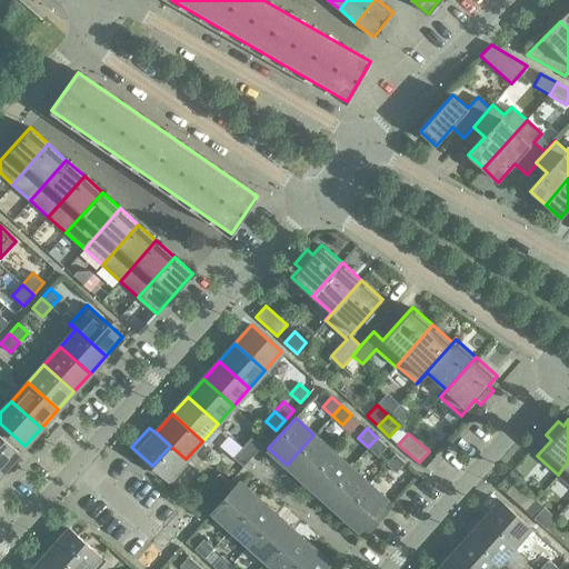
[(305,481),(332,451),(313,435),(287,465),(305,481)]
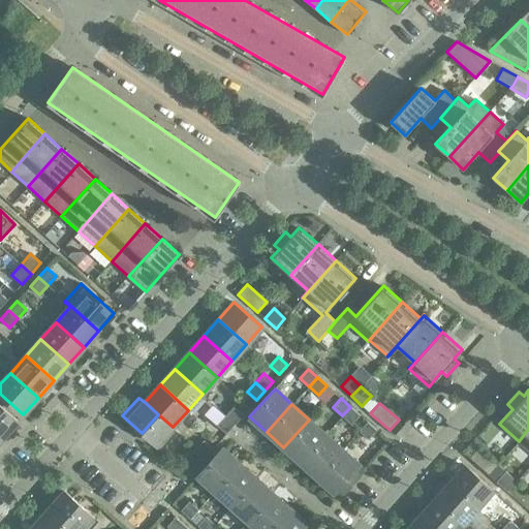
[(18,421),(0,405),(0,436),(2,438),(18,421)]
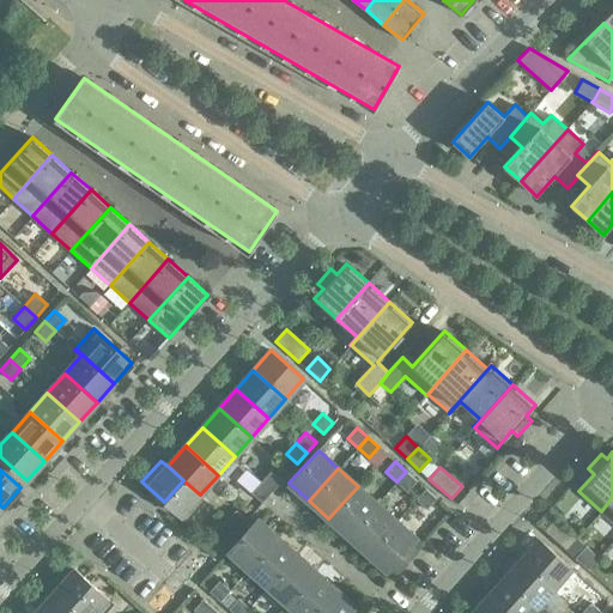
[(272,491),(281,480),(271,471),(261,481),(272,491)]
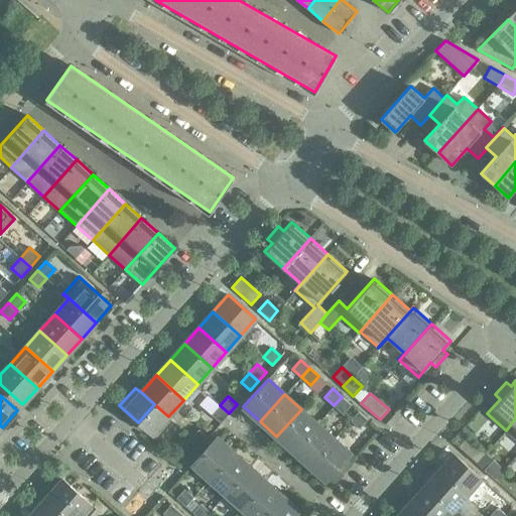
[(351,405),(342,397),(334,405),(343,413),(351,405)]
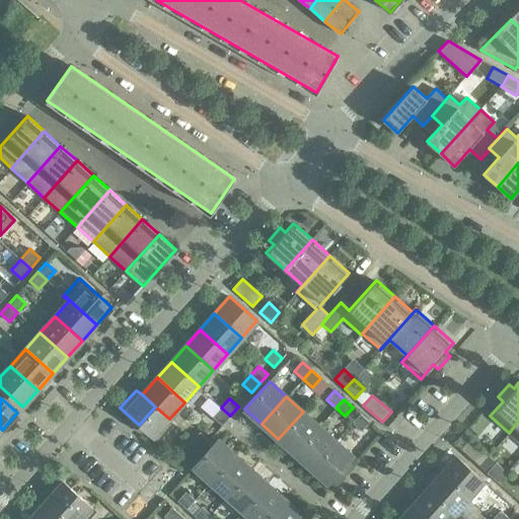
[(174,424),(169,419),(155,406),(139,425),(158,442),(174,424)]
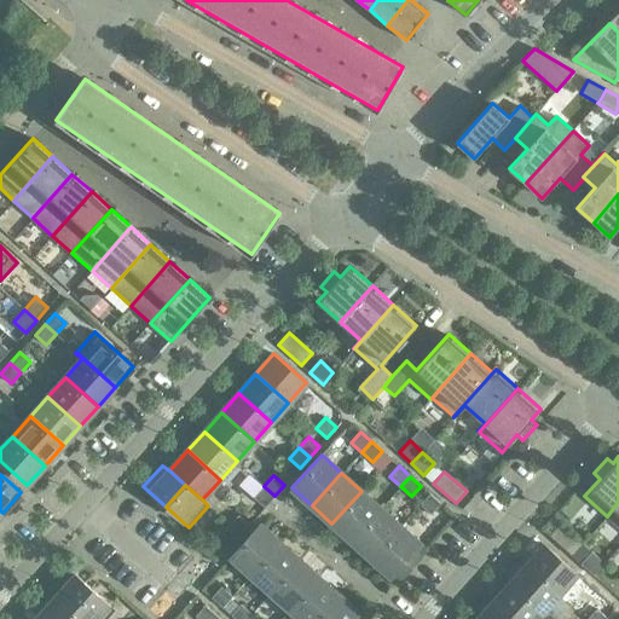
[(265,507),(275,496),(264,486),(254,497),(265,507)]
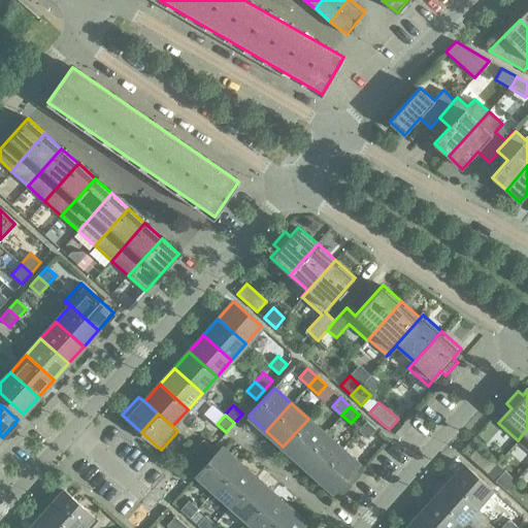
[(300,461),(325,433),(308,419),(283,447),(300,461)]
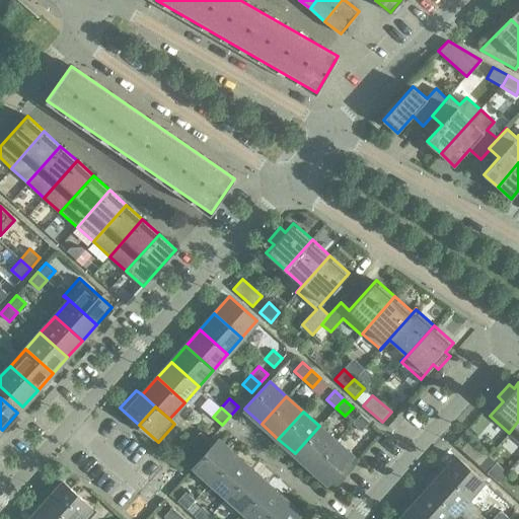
[(369,422),(360,414),(352,423),(361,431),(369,422)]
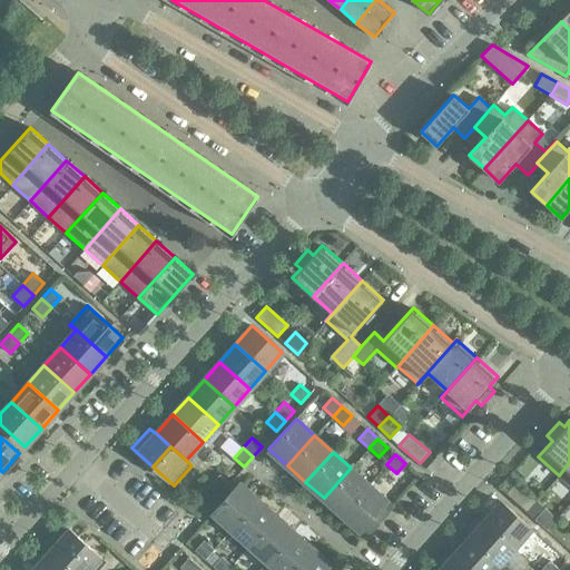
[(569,484),(569,462),(559,475),(569,484)]
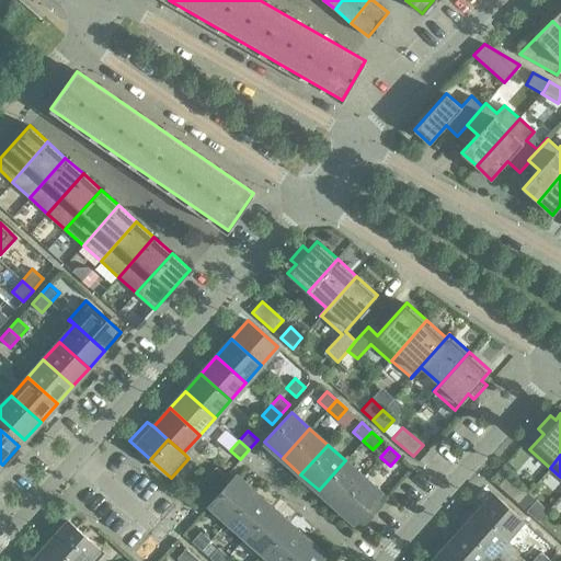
[(336,506),(363,477),(345,460),(319,490),(336,506)]
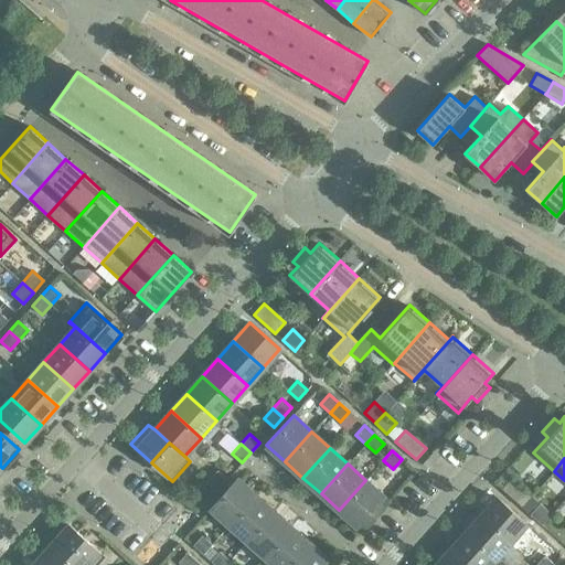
[(219,489),(227,479),(217,470),(209,480),(219,489)]
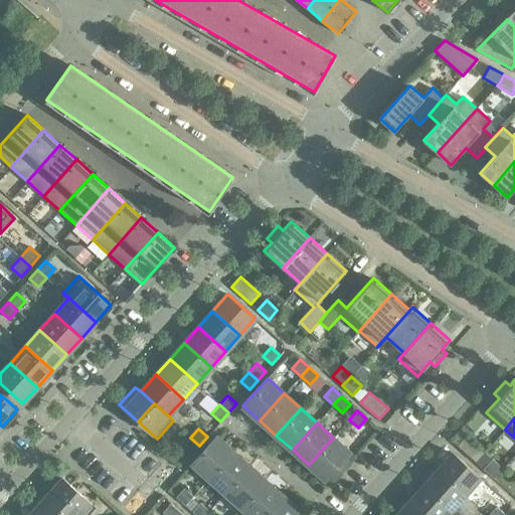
[(476,462),(485,452),(466,435),(457,445),(476,462)]
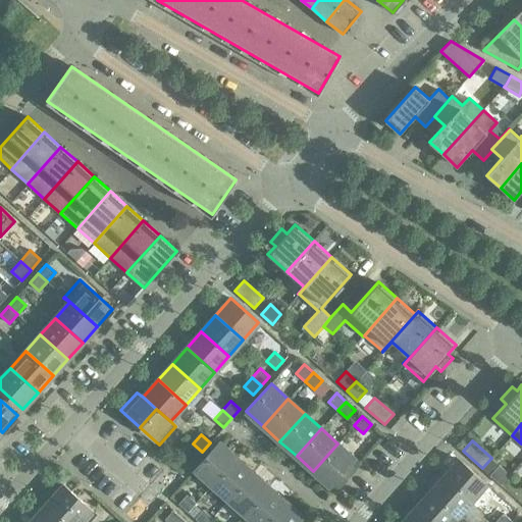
[(211,484),(236,457),(219,441),(194,469),(211,484)]
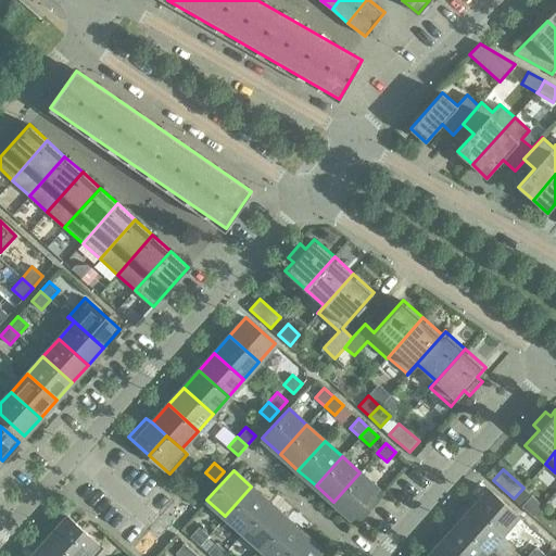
[(205,491),(215,481),(205,472),(197,482),(205,491)]
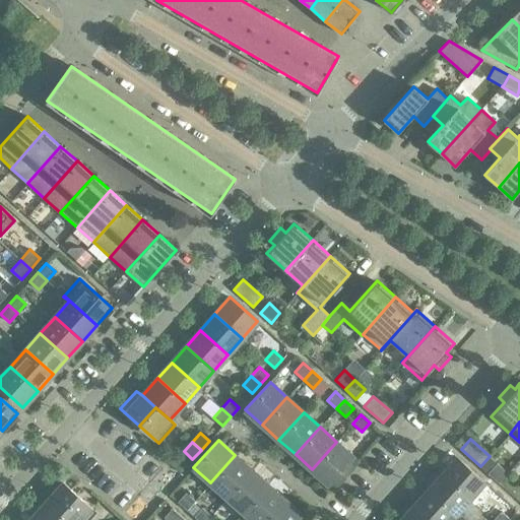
[(353,457),(336,442),(312,469),(329,484),(333,479),(338,483),(352,466),(348,462),(353,457)]
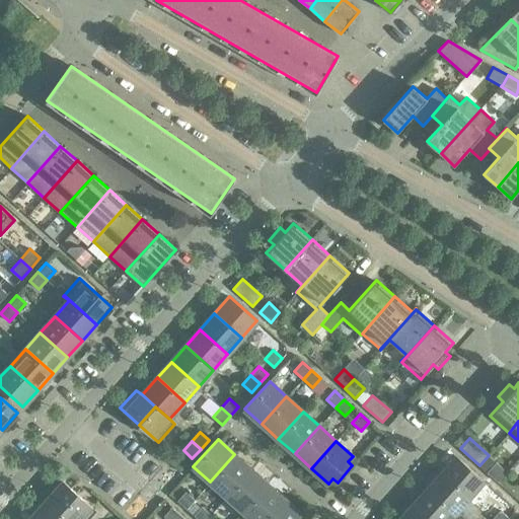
[(226,497),(251,469),(234,454),(210,482),(226,497)]
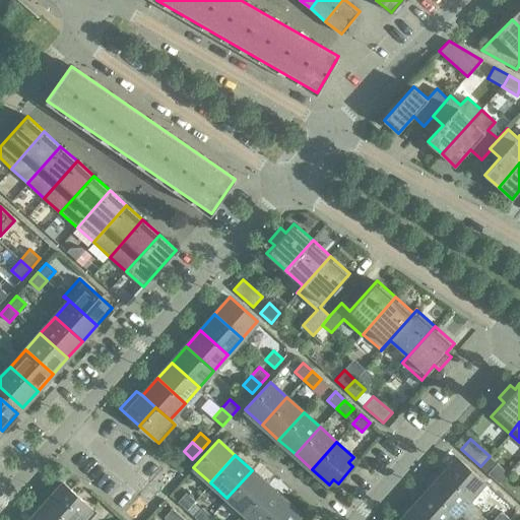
[(457,457),(442,474),(469,499),(484,481),(457,457)]
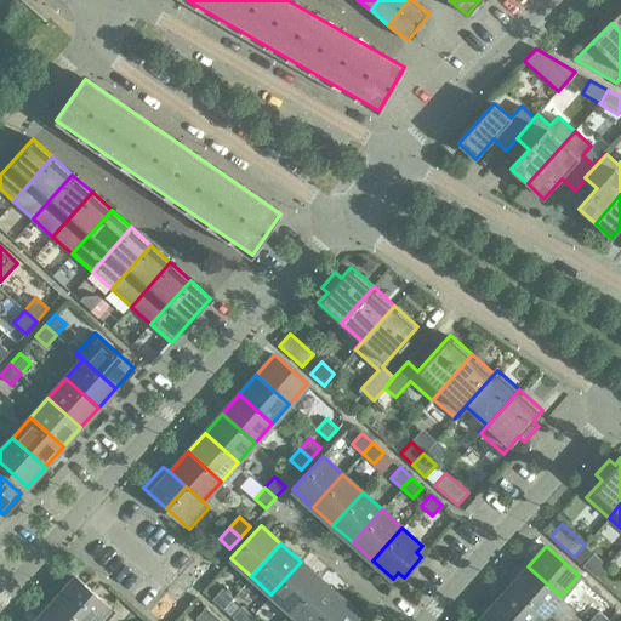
[(596,576),(605,564),(593,553),(582,565),(596,576)]
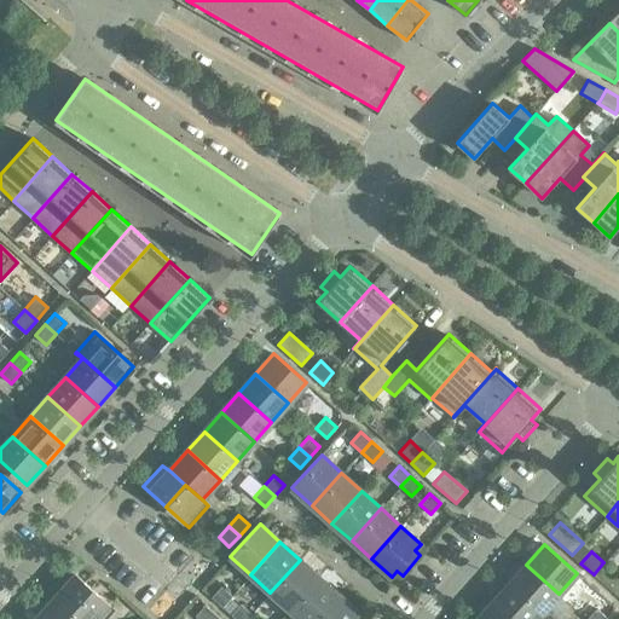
[(290,609),(319,577),(300,560),(270,593),(290,609)]
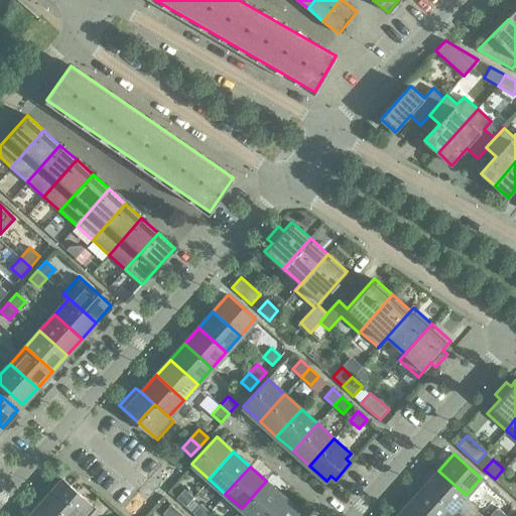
[(466,495),(438,471),(424,487),(452,511),(466,495)]
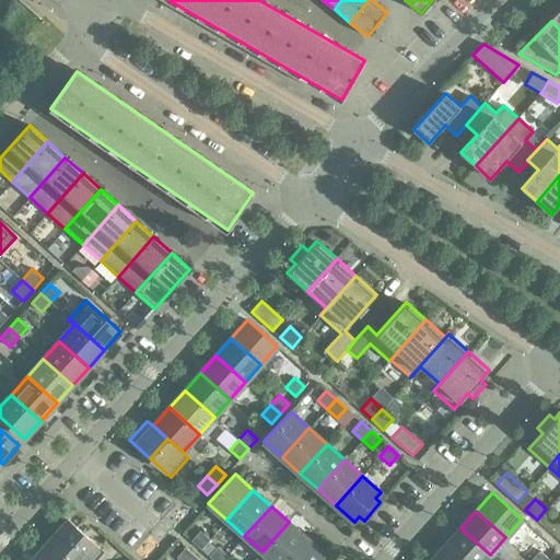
[(66,552),(83,533),(63,514),(45,534),(51,539),(66,552)]
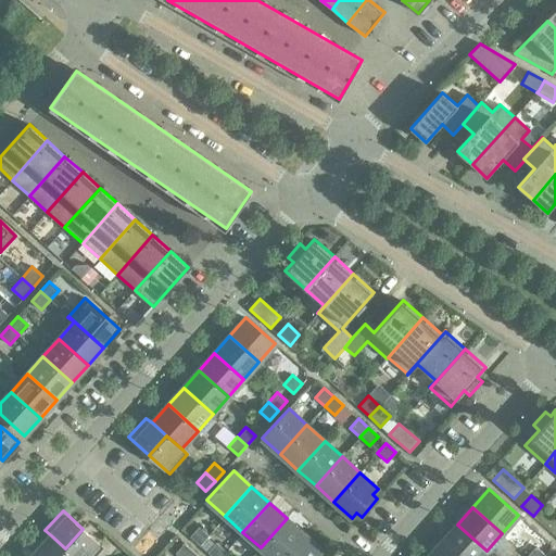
[(269,555),(285,555),(304,534),(287,518),(261,547),(269,555)]
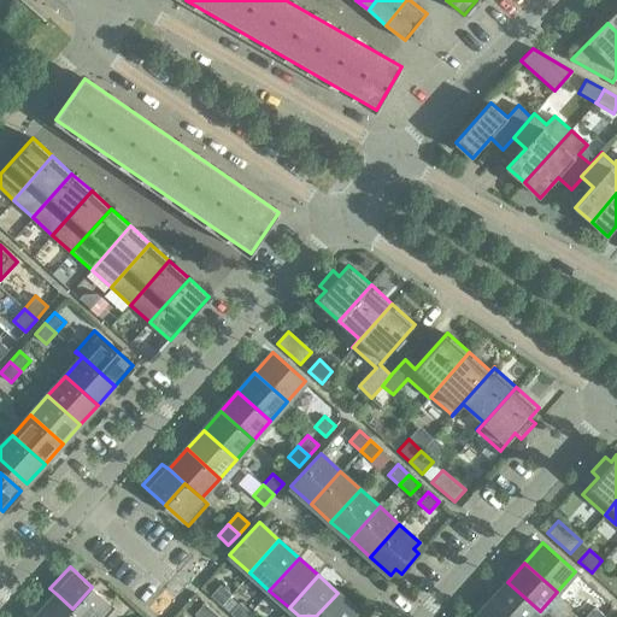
[(534,616),(540,611),(507,582),(491,600),(507,616),(534,616)]
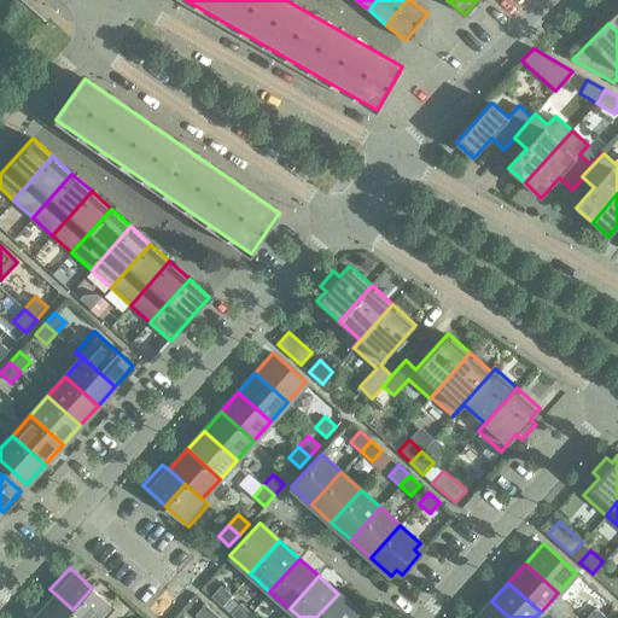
[(221,586),(210,598),(221,607),(232,595),(221,586)]
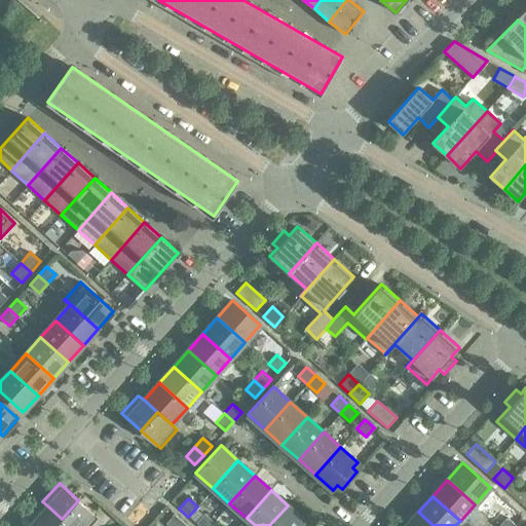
[(89,525),(98,518),(78,500),(62,519),(69,525),(89,525)]
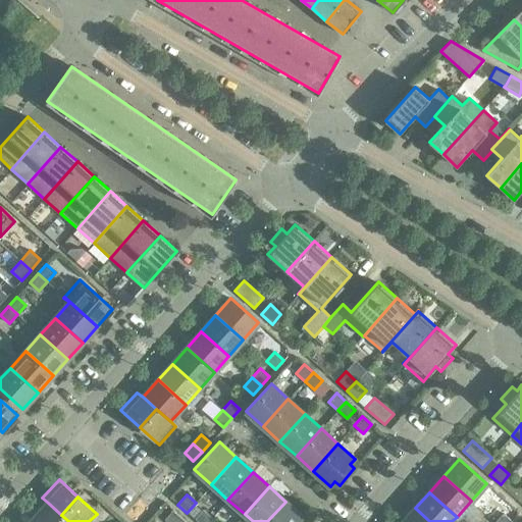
[(298,521),(303,517),(285,502),(267,521),(298,521)]
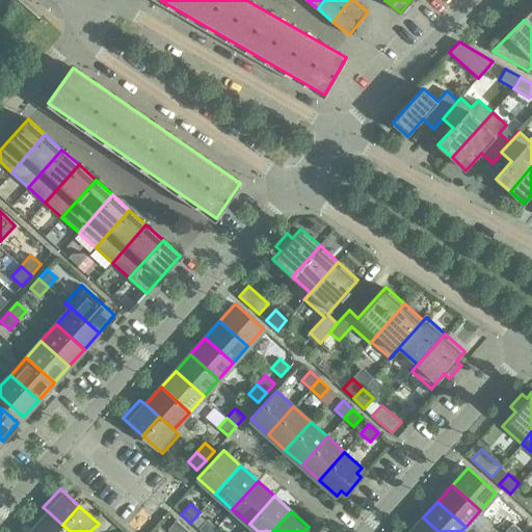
[(70,531),(62,525),(49,512),(33,530),(35,531),(70,531)]
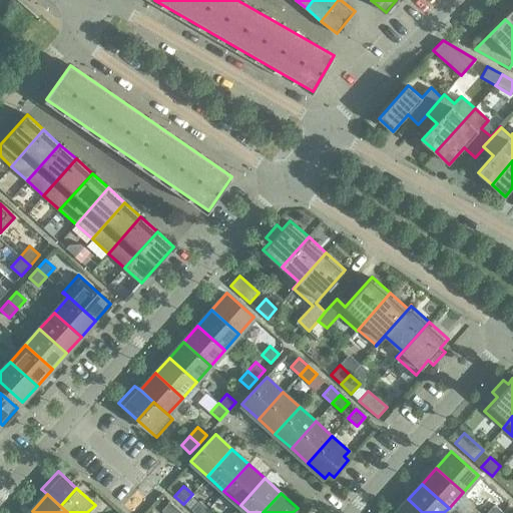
[(422,512),(408,499),(395,512),(422,512)]
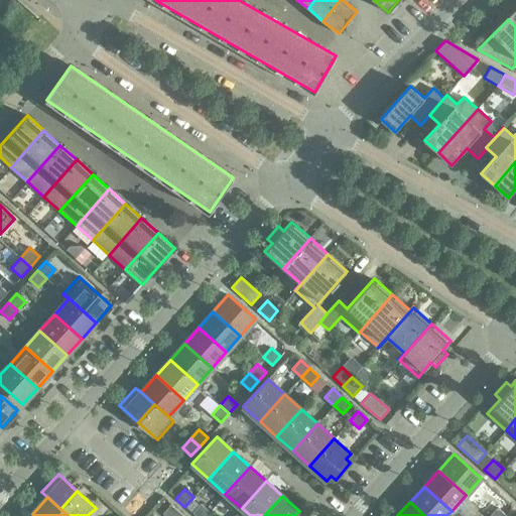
[(165,515),(176,515),(180,512),(171,504),(163,513),(165,515)]
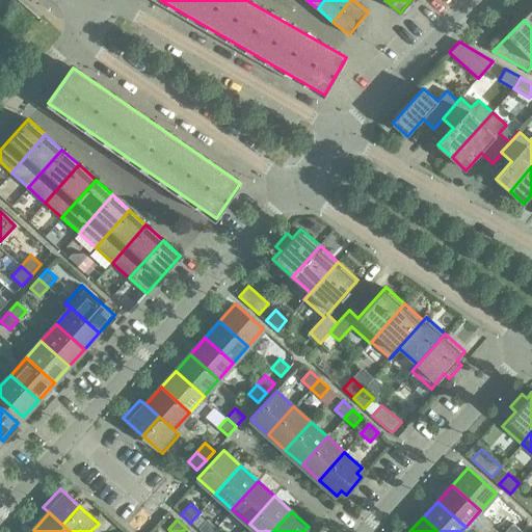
[(200,531),(211,531),(216,528),(207,520),(197,530),(200,531)]
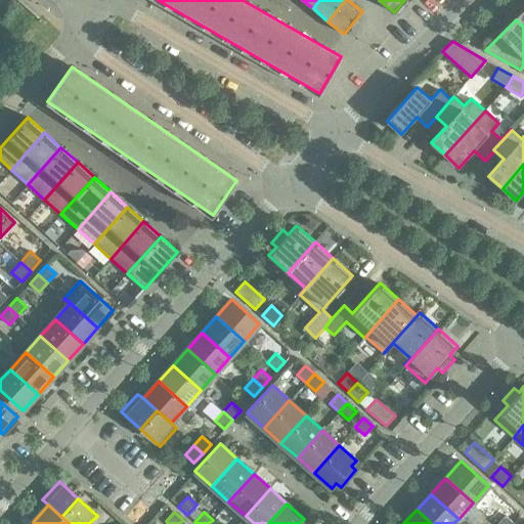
[(495,523),(512,523),(514,523),(505,515),(496,523),(495,523)]
